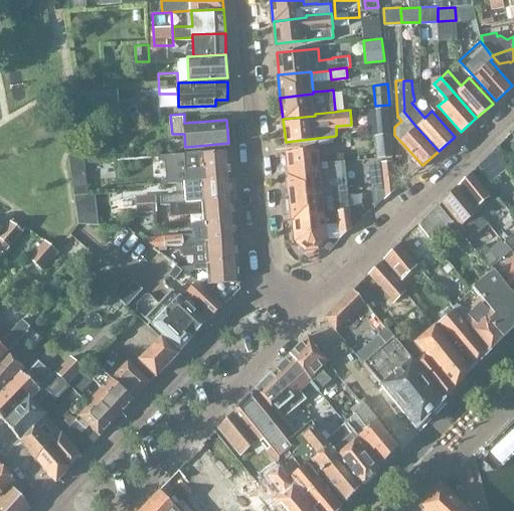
[(389,132),(375,133),(378,156),(393,155),(389,132)]
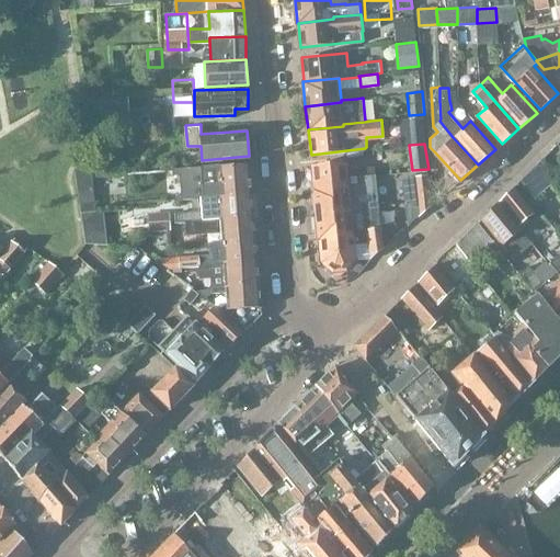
[(311,165),(315,189),(364,184),(363,175),(363,173),(349,174),(347,161),(311,165)]
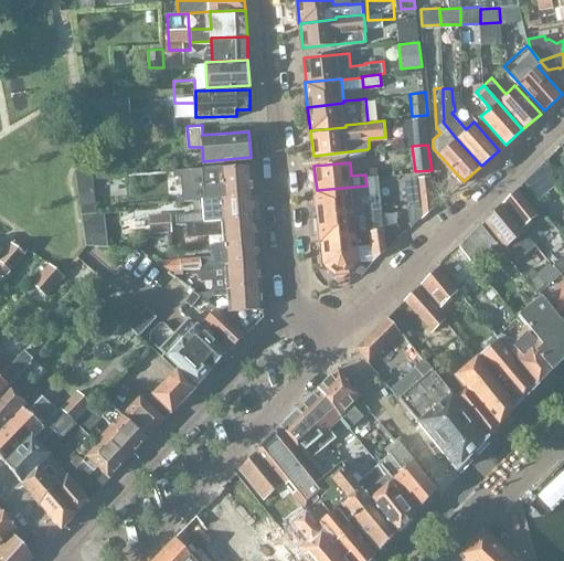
[(542,163),(524,180),(540,199),(559,180),(542,163)]
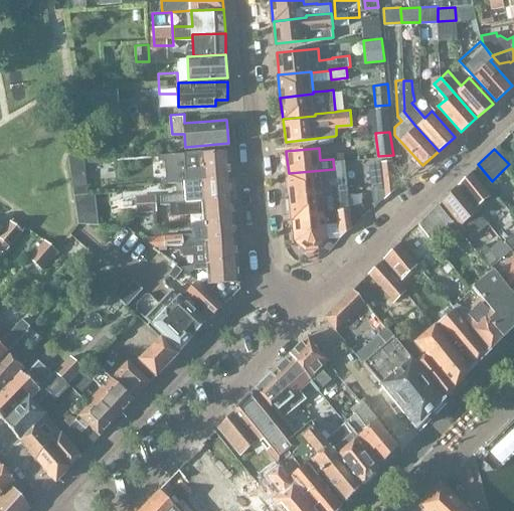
[(199,167),(200,179),(231,176),(231,172),(233,168),(230,164),(229,150),(186,153),(186,156),(159,159),(159,169),(187,167),(188,169),(199,167)]
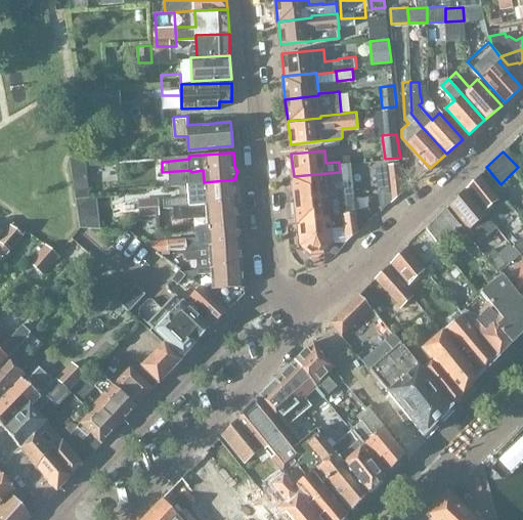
[(84,155),(71,157),(76,197),(89,196),(87,163),(85,163),(84,155)]
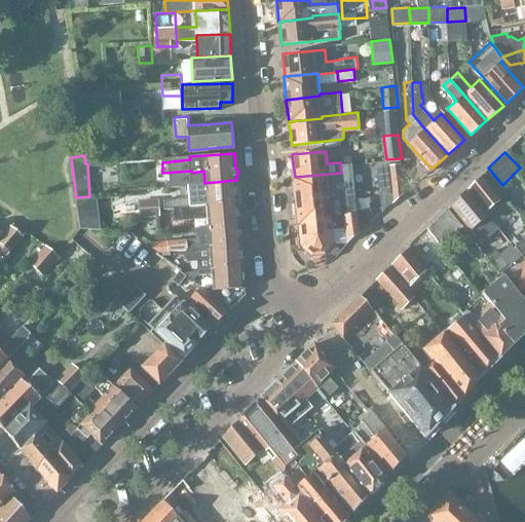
[(352,162),(340,164),(341,173),(295,177),(294,177),(296,200),(330,196),(329,186),(339,185),(339,177),(353,175),(352,162)]
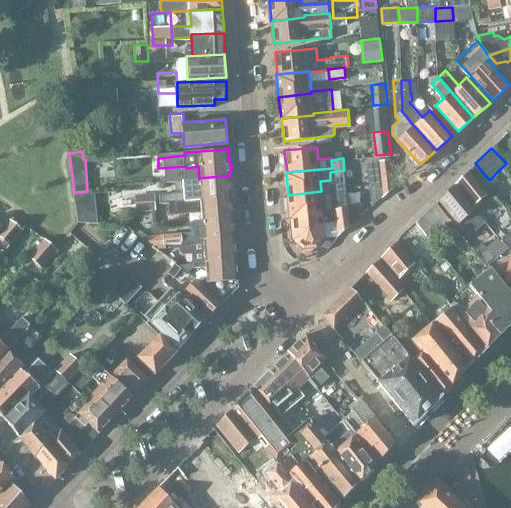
[(378,160),(383,195),(394,187),(390,158),(378,160)]
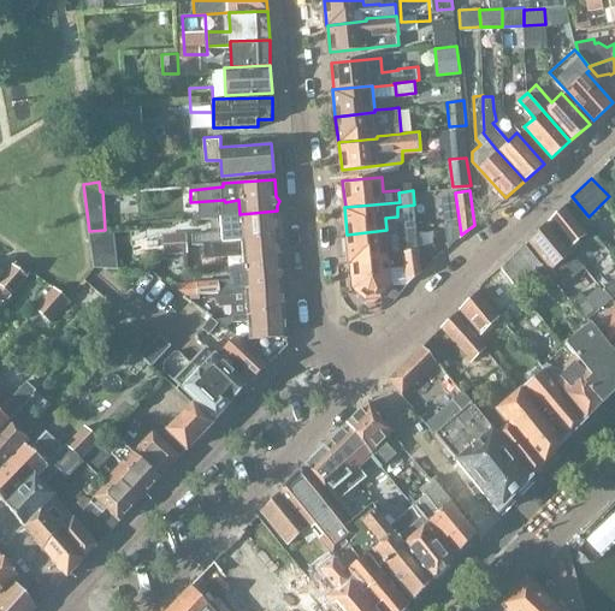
[(196,226),(220,223),(217,201),(193,205),(196,226)]
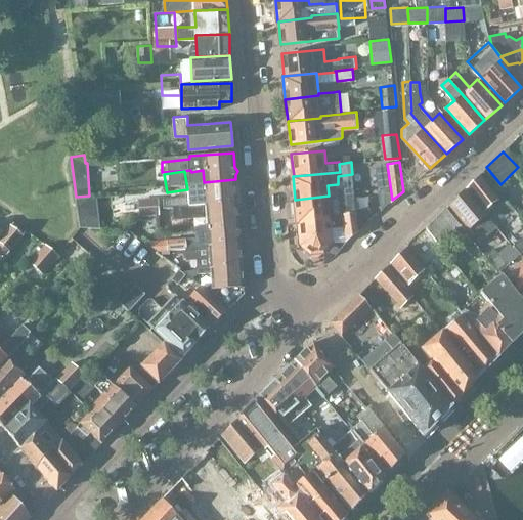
[(480,174),(466,187),(483,209),(498,197),(480,174)]
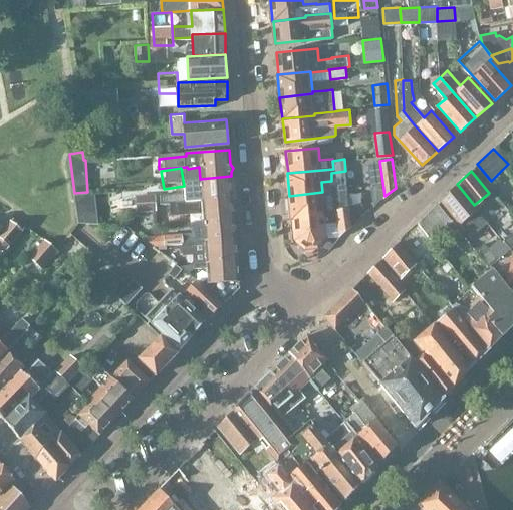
[(231,180),(231,176),(200,179),(184,180),(185,192),(160,194),(161,203),(170,203),(170,202),(233,197),(232,189),(234,184),(231,180)]
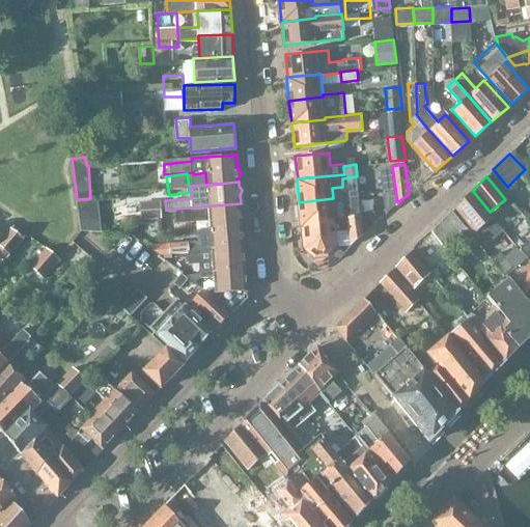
[(486,244),(504,230),(472,191),(455,206),(486,244)]
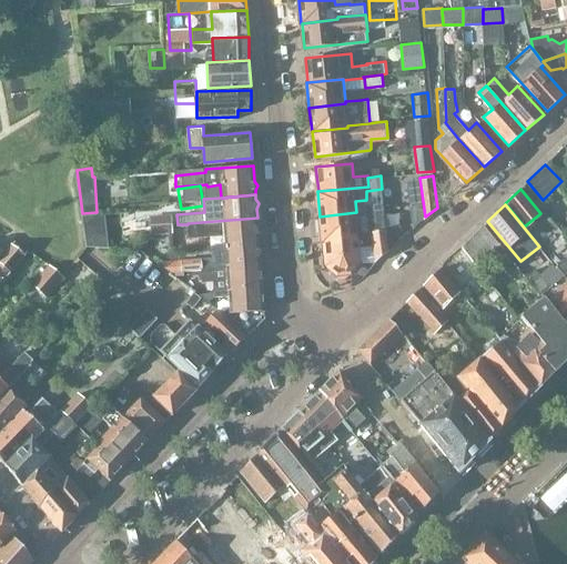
[(172,212),(151,213),(151,232),(172,231),(172,212)]
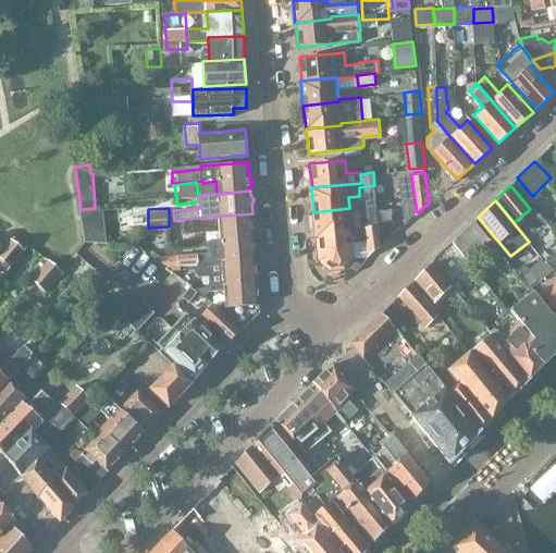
[(351,232),(365,231),(365,226),(378,224),(377,217),(351,220),(349,208),(313,212),(316,236),(317,235),(351,232)]
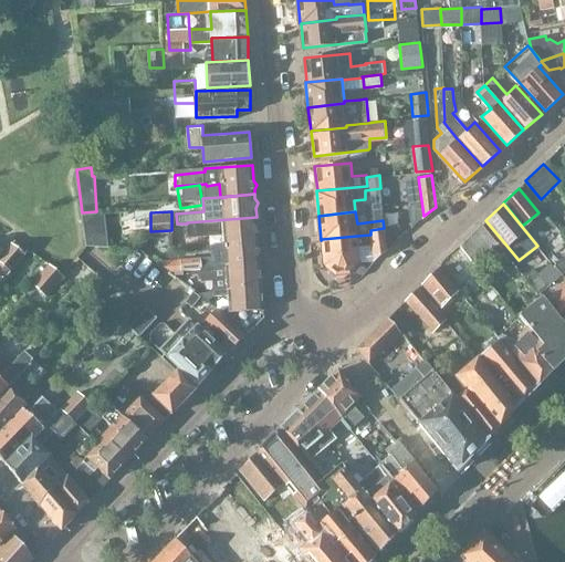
[(257,227),(257,217),(187,222),(187,224),(188,236),(223,233),(225,242),(259,239),(260,230),(257,227)]
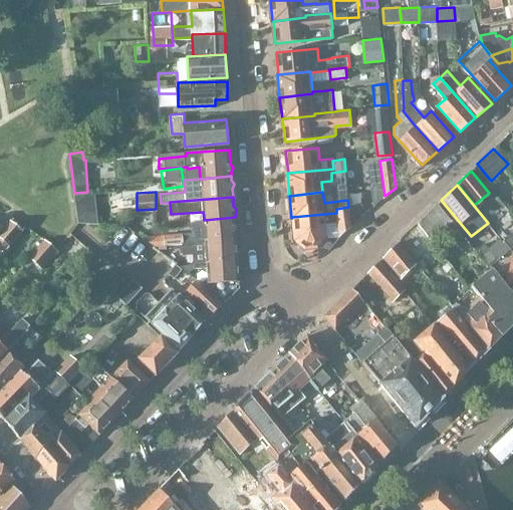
[(438,203),(419,222),(432,239),(451,219),(438,203)]
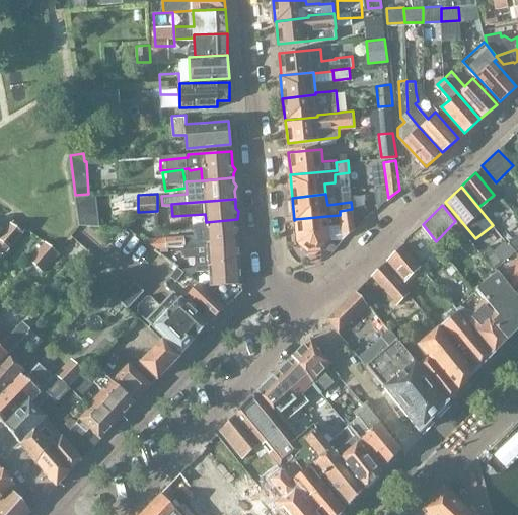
[(356,227),(352,209),(340,211),(340,215),(341,220),(344,238),(356,227)]
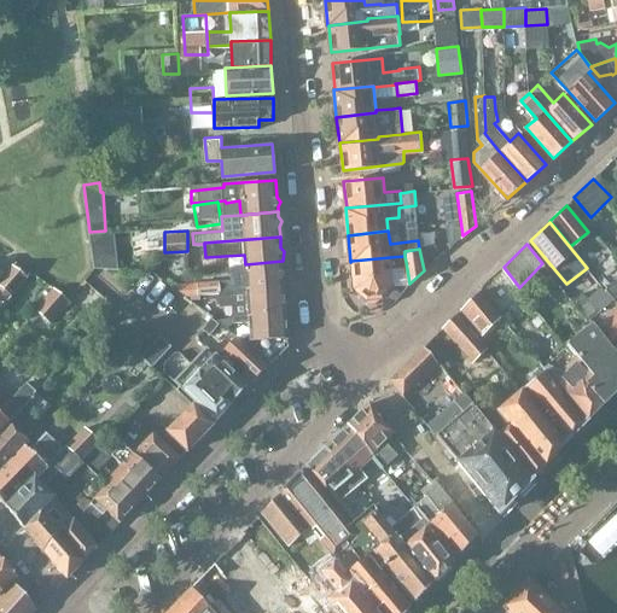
[(397,263),(406,262),(405,256),(390,257),(351,261),(354,287),(367,298),(383,297),(394,284),(391,268),(397,267),(397,263)]
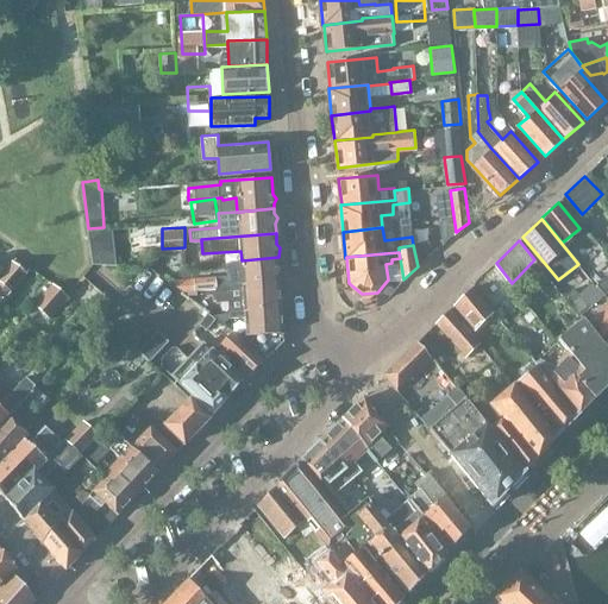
[(12,259),(5,268),(0,272),(0,287),(7,294),(11,290),(12,290),(27,271),(30,268),(16,256),(12,259)]
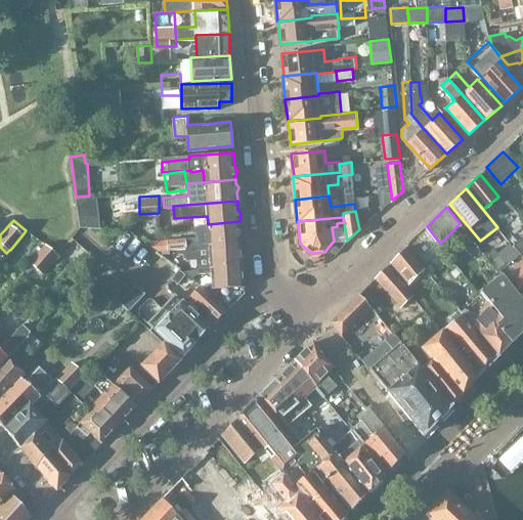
[(194,225),(195,236),(167,239),(168,249),(186,248),(241,244),(240,235),(242,230),(238,226),(240,221),(208,224),(194,225)]
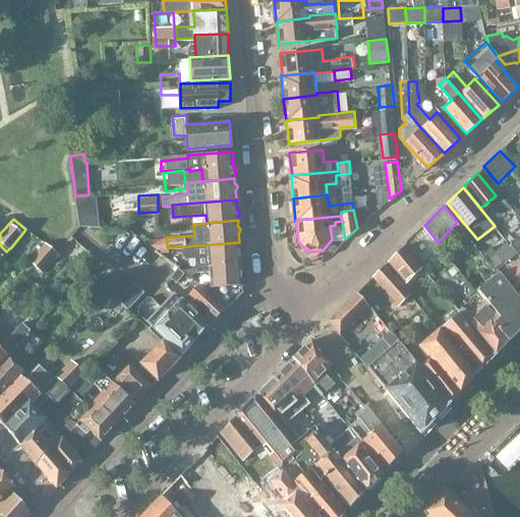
[(424,225),(404,243),(422,266),(428,261),(437,270),(448,260),(440,249),(442,248),(438,242),(424,225)]
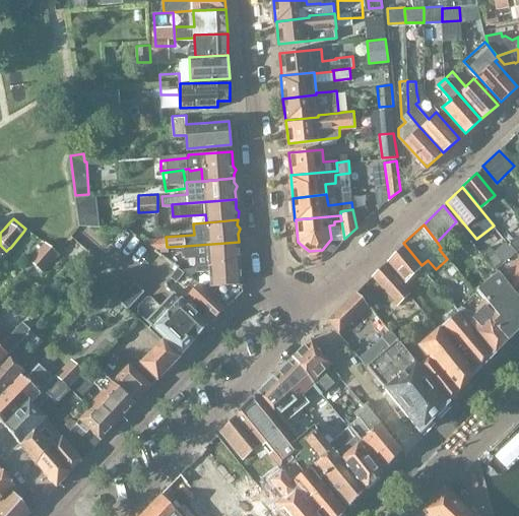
[(518,235),(509,244),(516,252),(518,255),(518,235)]
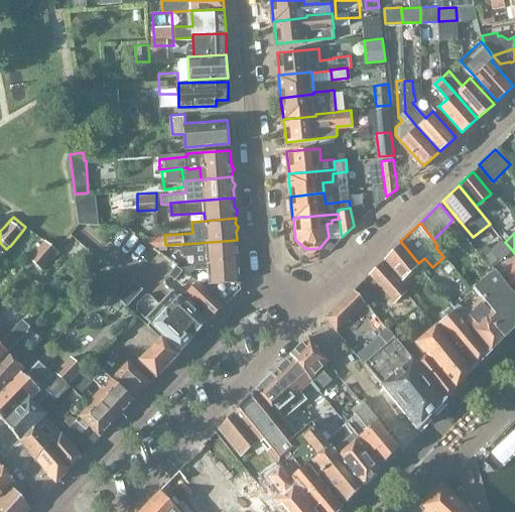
[(42,269),(58,250),(45,239),(29,258),(42,269)]
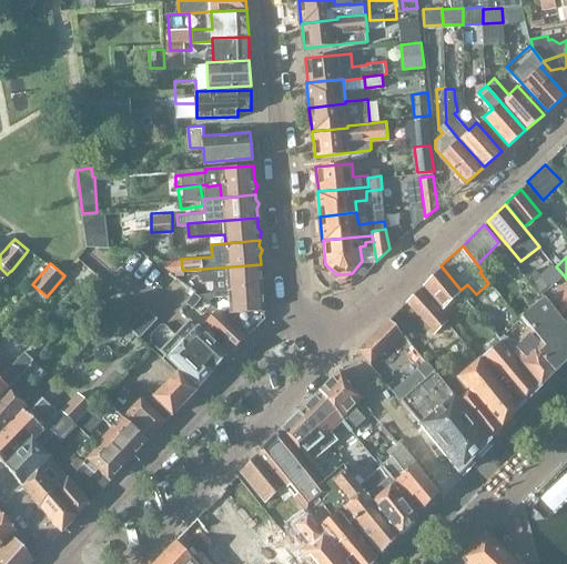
[(261,273),(261,264),(202,269),(202,281),(213,280),(214,291),(215,290),(262,286),(262,282),(264,277),(261,273)]
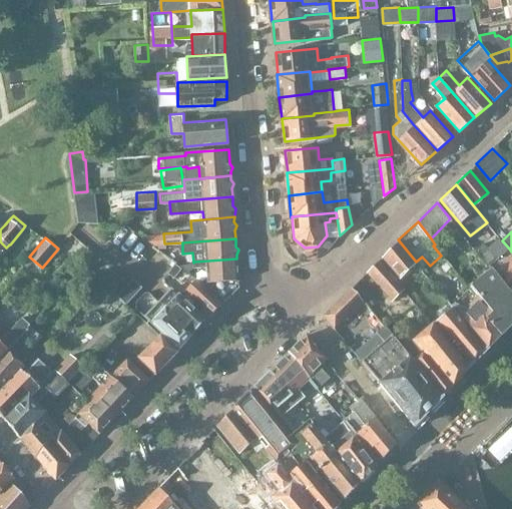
[(416,262),(398,240),(382,257),(400,278),(416,262)]
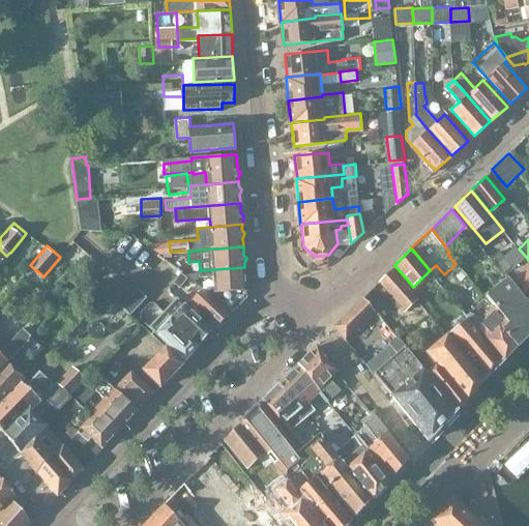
[(504,273),(512,267),(499,251),(491,257),(504,273)]
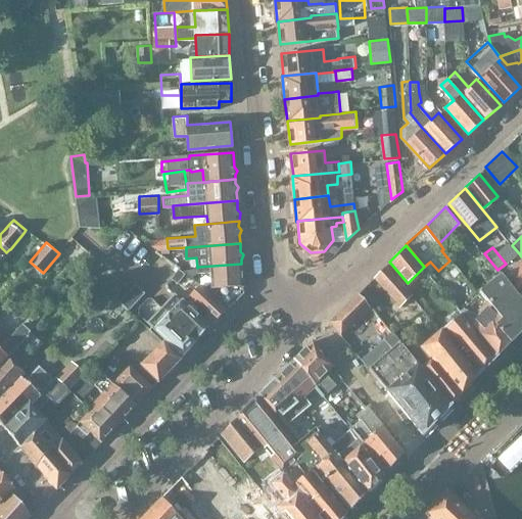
[(521,256),(519,253),(506,264),(497,270),(516,291),(519,295),(521,298),(521,256)]
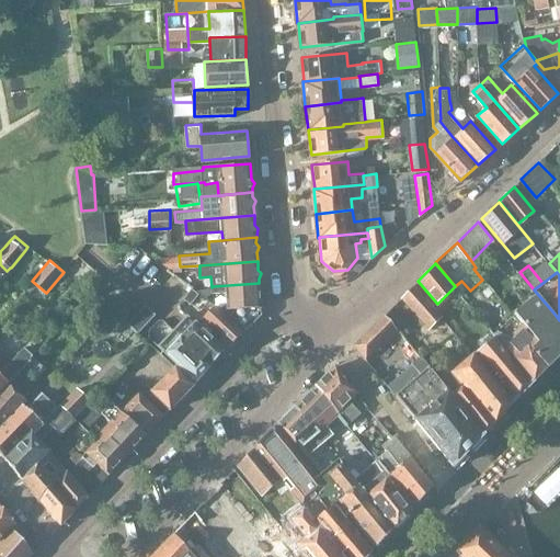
[(259,283),(213,286),(213,292),(226,291),(228,309),(247,328),(261,313),(260,297),(262,292),(260,287),(259,283)]
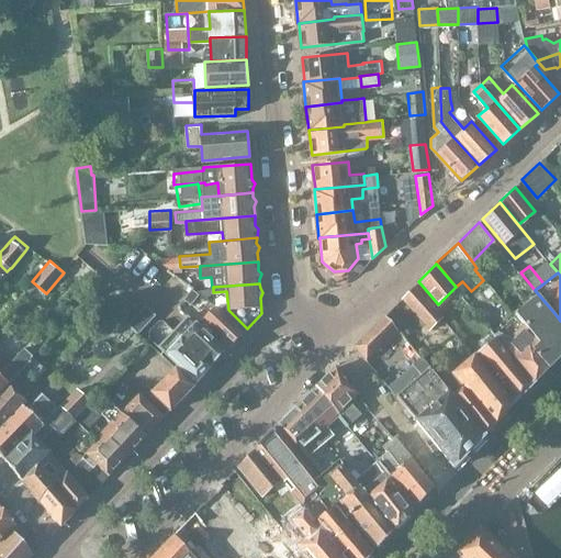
[(415,285),(403,297),(432,326),(445,314),(415,285)]
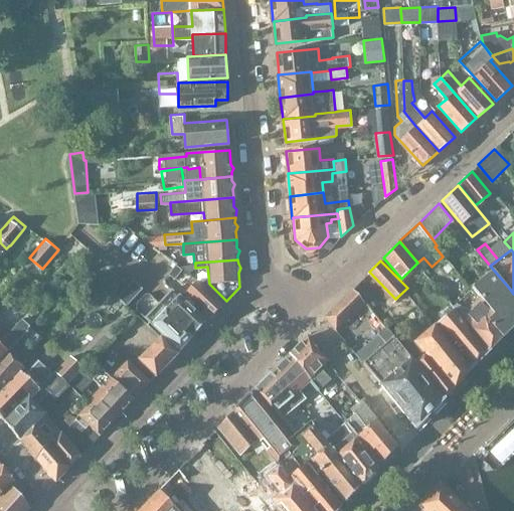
[(182,268),(176,263),(168,273),(175,278),(182,268)]
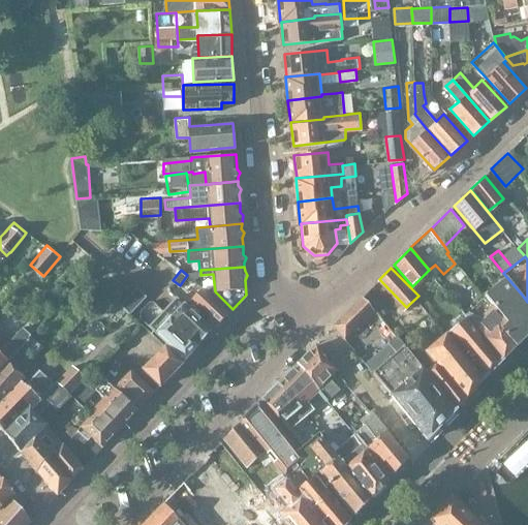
[(506,278),(484,297),(520,341),(527,333),(527,302),(525,299),(524,299),(506,278)]
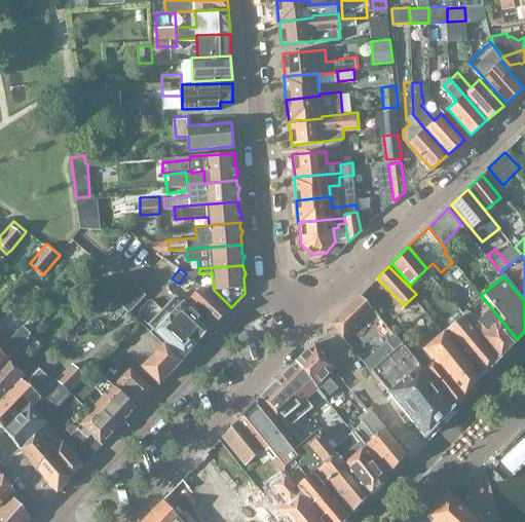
[(146,293),(137,285),(120,302),(129,310),(146,293)]
